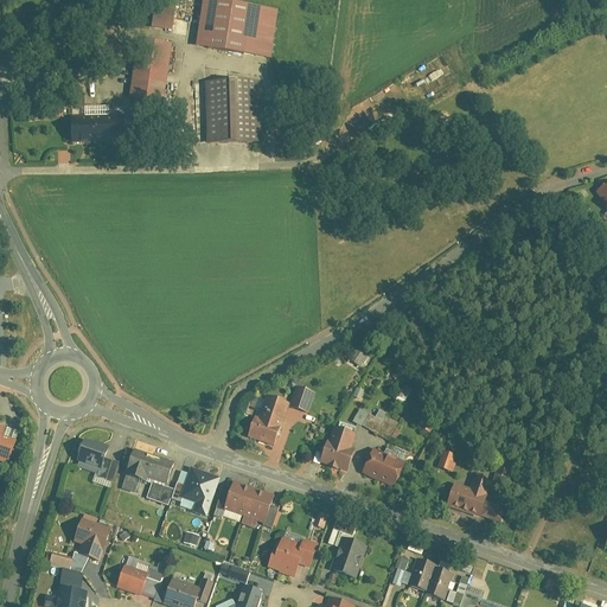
[(279,16),(203,5),(197,49),(273,59),(279,16)]
